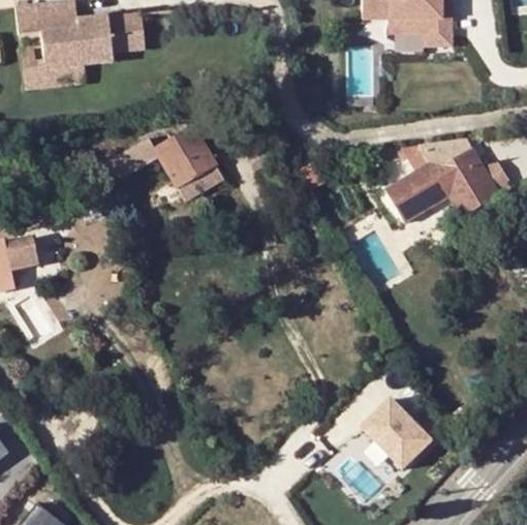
[(13,6),(17,34),(39,32),(42,61),(43,69),(82,66),(112,63),(111,53),(145,49),(141,12),(76,19),(74,0),(13,6)]
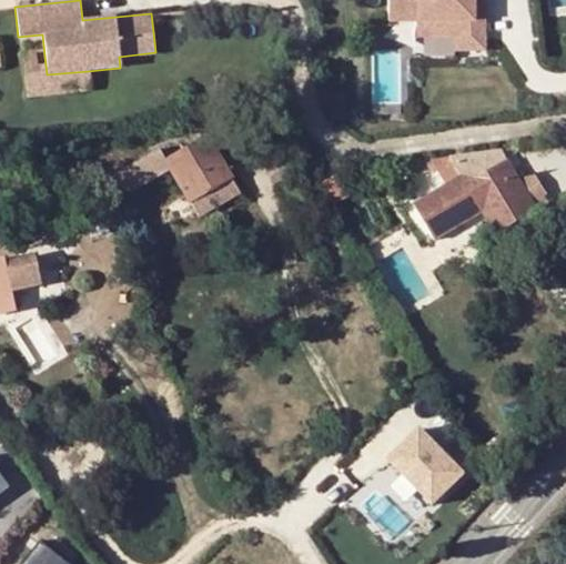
[(391,0),(391,16),(422,16),(422,32),(460,32),(460,46),(485,46),(485,17),(474,17),(474,0),(391,0)]
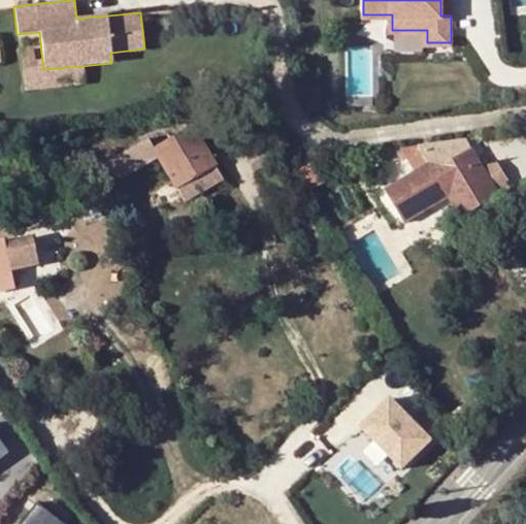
[(451,15),(451,0),(440,0),(440,15),(451,15)]
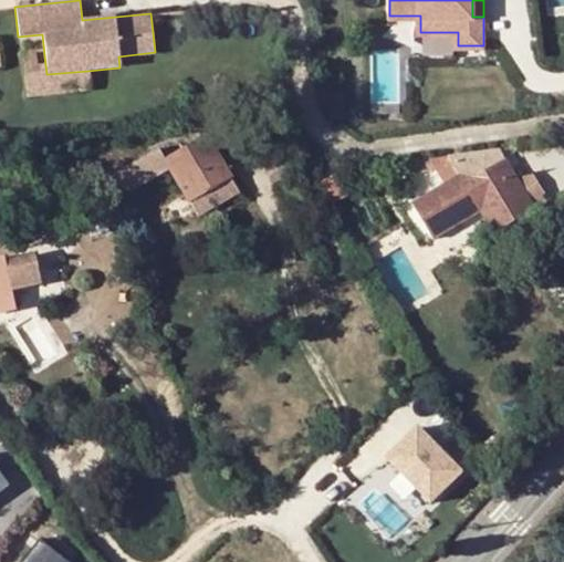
[(87,71),(47,74),(45,65),(24,68),(27,96),(90,91),(87,71)]
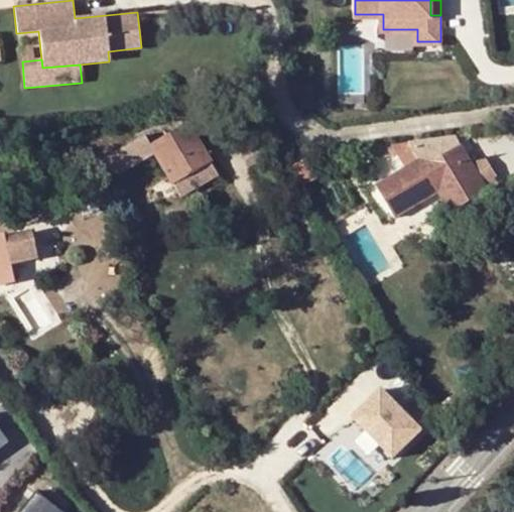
[(188,119),(149,141),(173,182),(212,159),(188,119)]
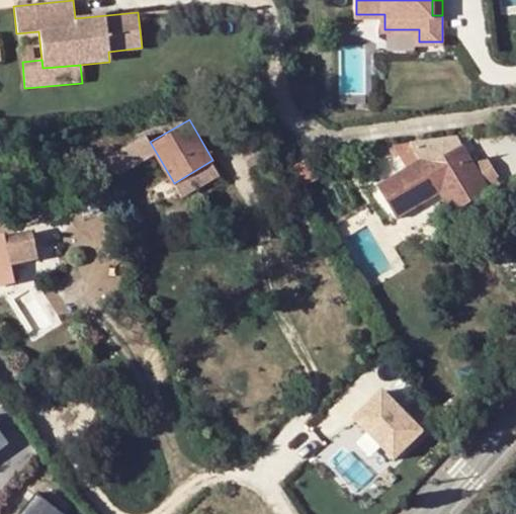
[(150,142),(146,134),(104,158),(115,177),(157,153),(150,142)]
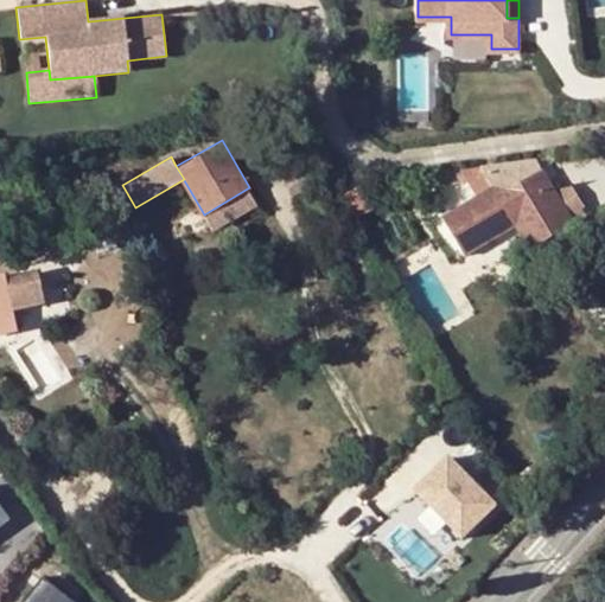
[(536,160),(462,170),(471,183),(478,194),(445,217),(469,255),(515,226),(530,250),(573,223),(570,217),(585,209),(571,183),(555,192),(536,160)]
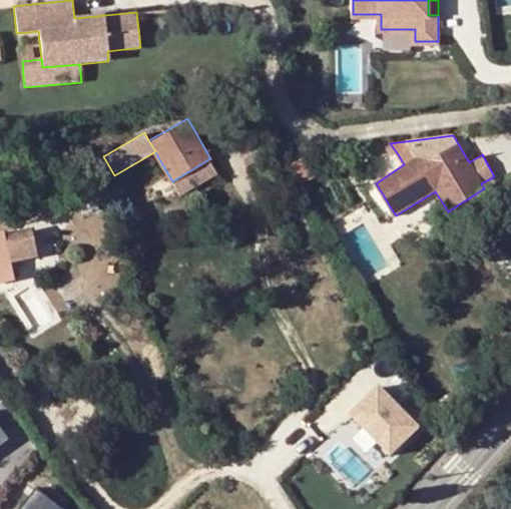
[(390,143),(369,145),(370,157),(398,154),(390,143)]
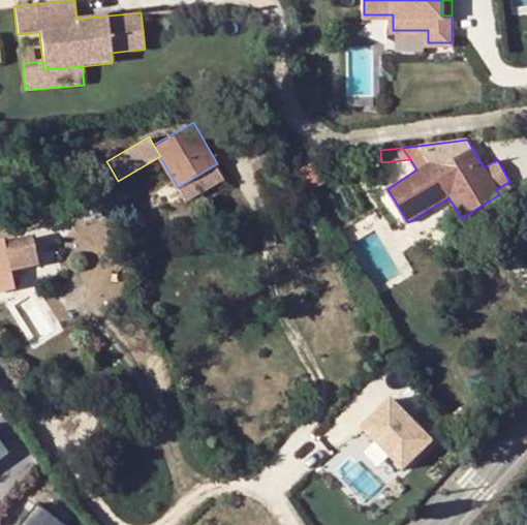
[(226,179),(217,163),(178,187),(187,203),(226,179)]
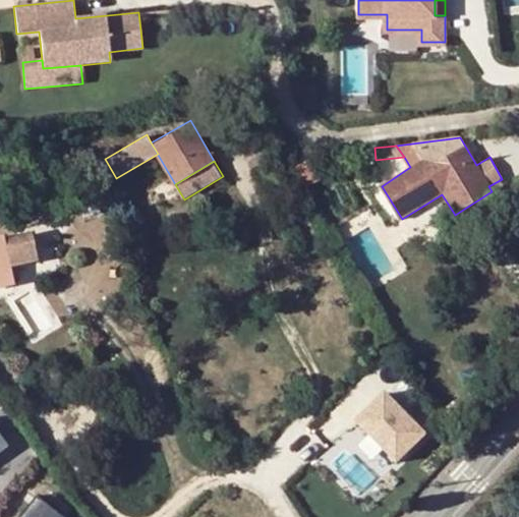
[(0,285),(12,283),(8,266),(37,260),(32,233),(3,239),(3,237),(0,237),(0,285)]
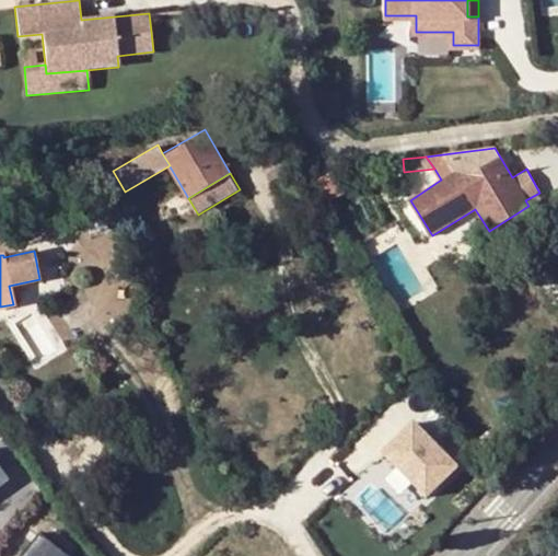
[(458,464),(414,419),(383,450),(428,495),(458,464)]
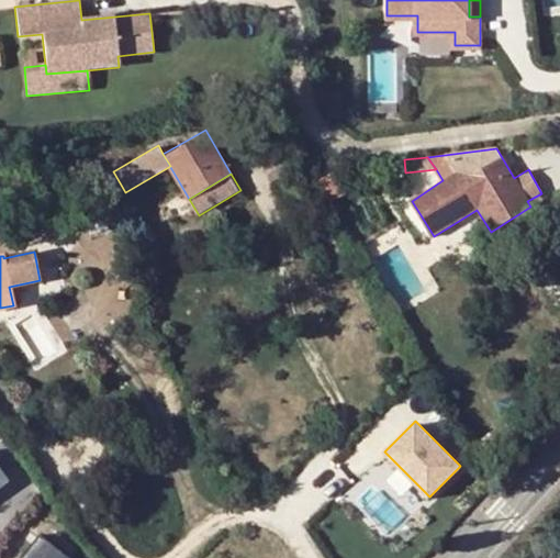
[(62,557),(37,538),(20,557),(62,557)]
